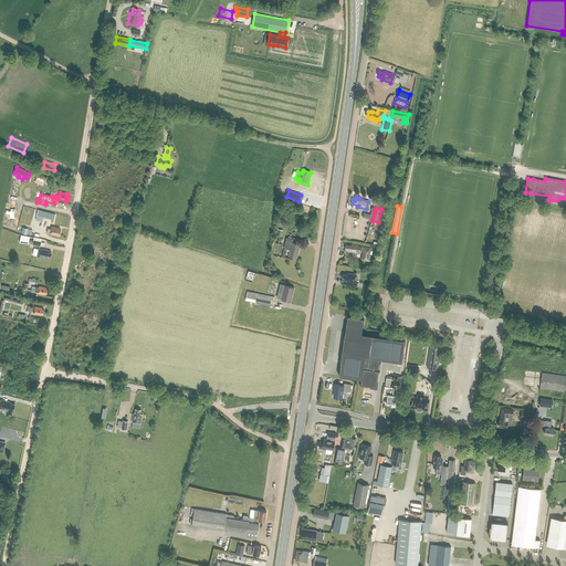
[(39,210),(37,216),(54,220),(55,215),(39,210)]
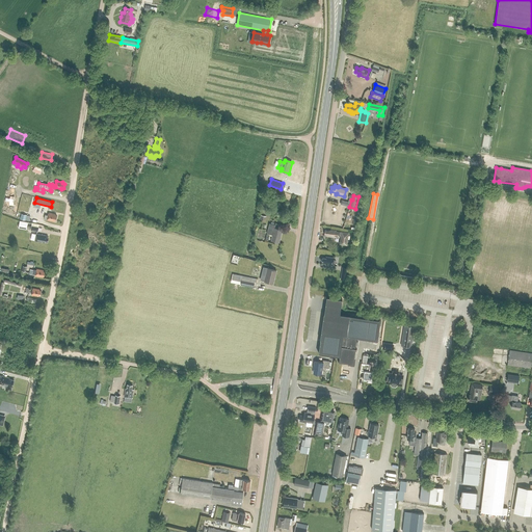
[(57,216),(55,215),(55,214),(49,213),(48,215),(45,215),(45,219),(54,221),(54,220),(56,220),(57,216)]
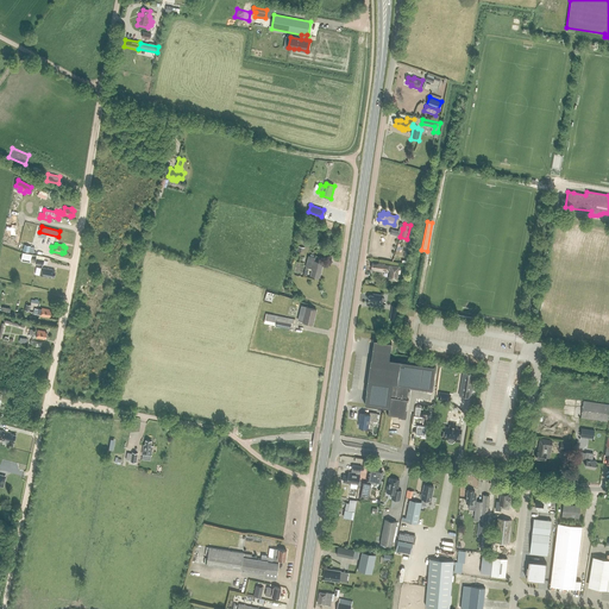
[(20,262),(31,262),(31,253),(22,252),(20,262)]
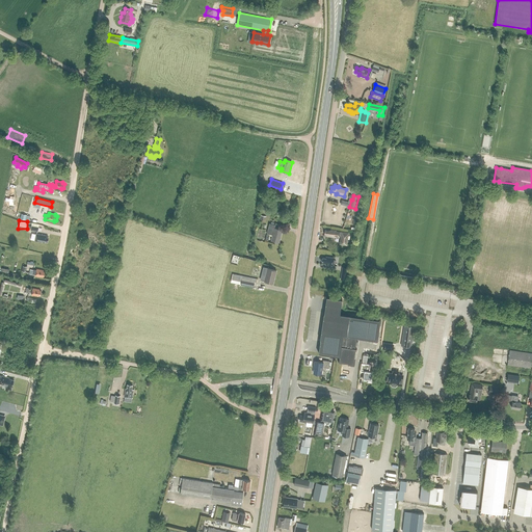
[(278,242),(282,230),(274,228),(275,225),(269,223),(267,234),(272,235),(271,241),(278,242)]
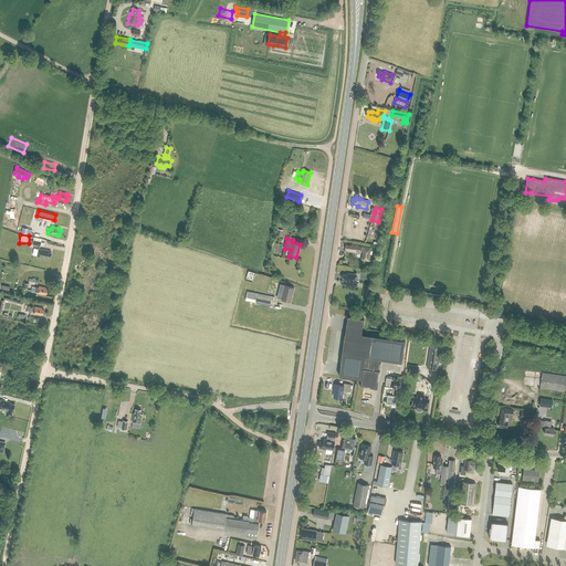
[(363,247),(363,249),(363,251),(362,260),(369,261),(370,248),(363,247)]
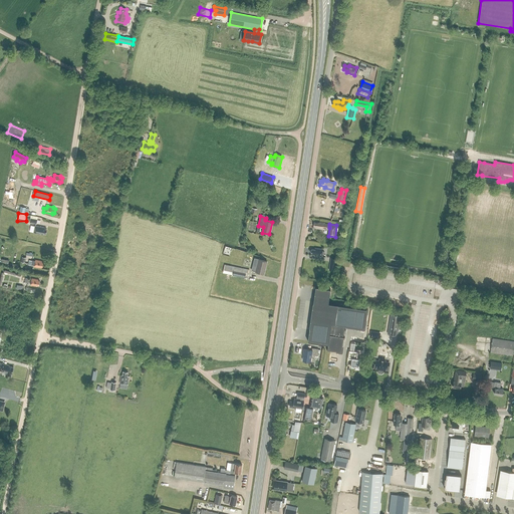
[(31,226),(30,232),(34,233),(43,235),(43,234),(46,234),(47,229),(45,229),(45,228),(35,226),(35,227),(31,226)]
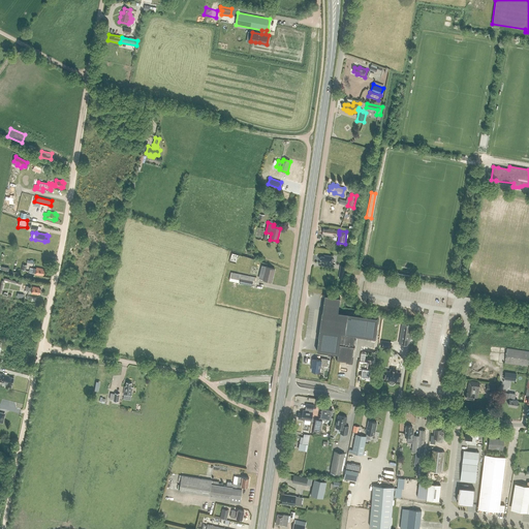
[(321,256),(320,261),(323,261),(323,263),(332,265),(332,261),(334,261),(334,259),(333,259),(333,256),(325,255),(325,257),(321,256)]
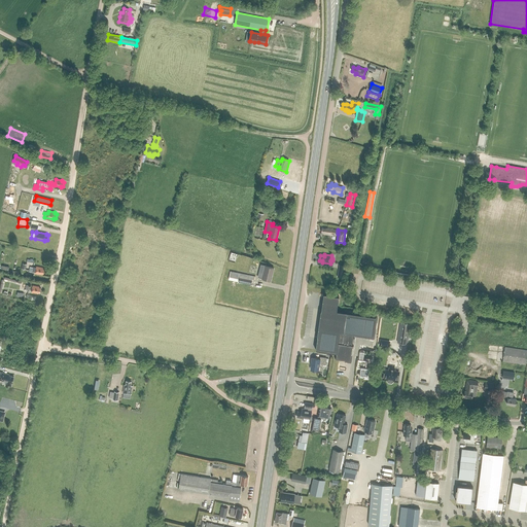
[(262,278),(271,280),(274,268),(266,266),(262,278)]
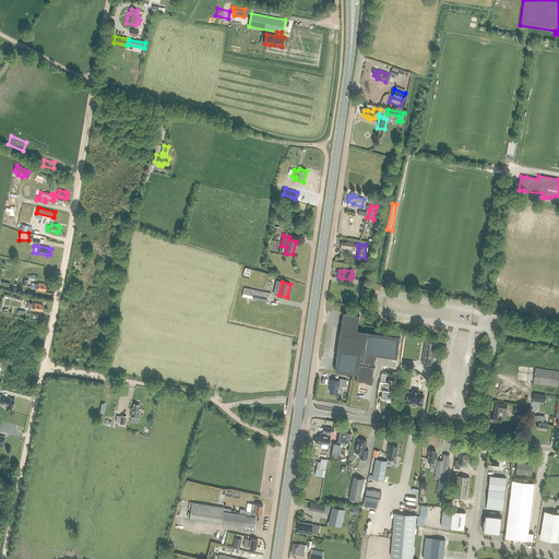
[(242,297),(241,296),(240,300),(246,301),(247,297),(253,299),(266,301),(268,297),(264,296),(265,292),(245,287),(242,297)]
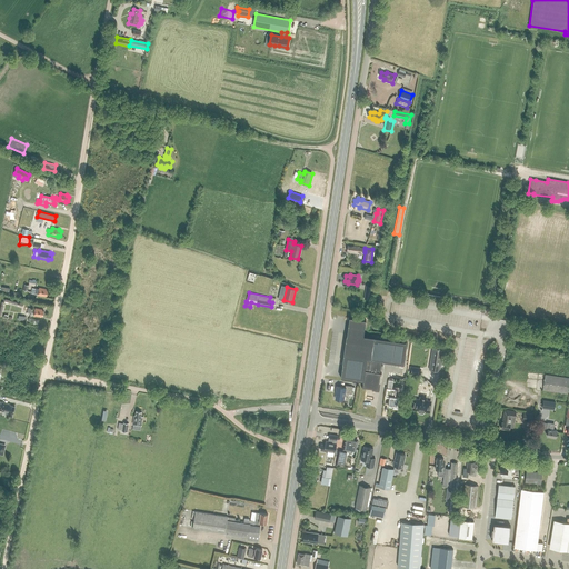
[(379,387),(381,373),(380,373),(382,361),(405,365),(408,342),(375,337),(365,336),(367,320),(350,318),(341,378),(363,381),(362,389),(363,388),(375,389),(376,386),(379,387)]
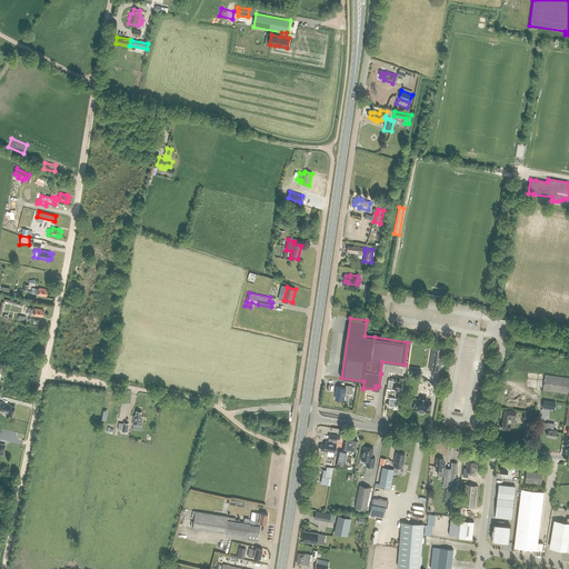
[(429,369),(440,371),(443,349),(432,347),(429,369)]
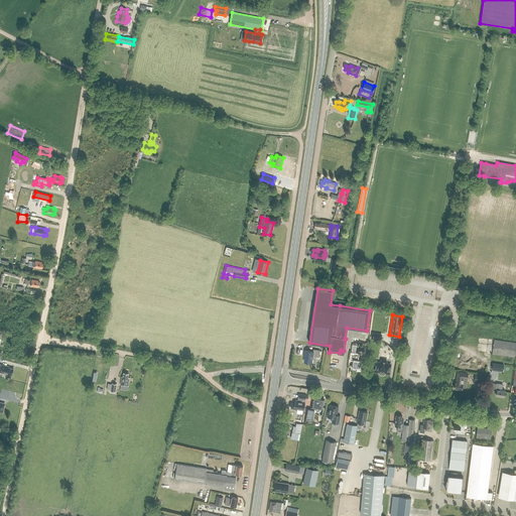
[(493,354),(515,358),(515,350),(515,343),(495,340),(493,354)]
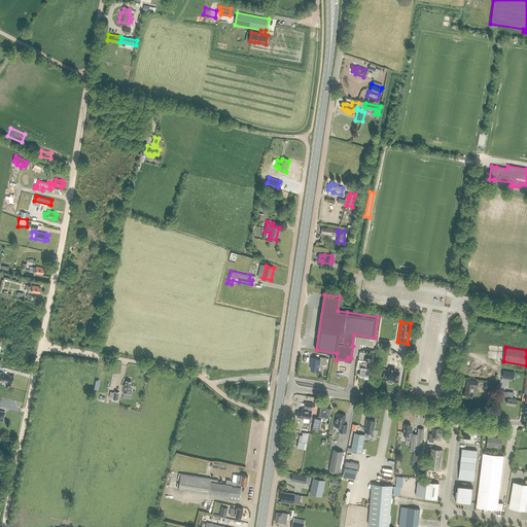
[(325,365),(326,358),(320,357),(320,359),(312,358),(311,362),(312,362),(311,370),(318,371),(319,364),(325,365)]
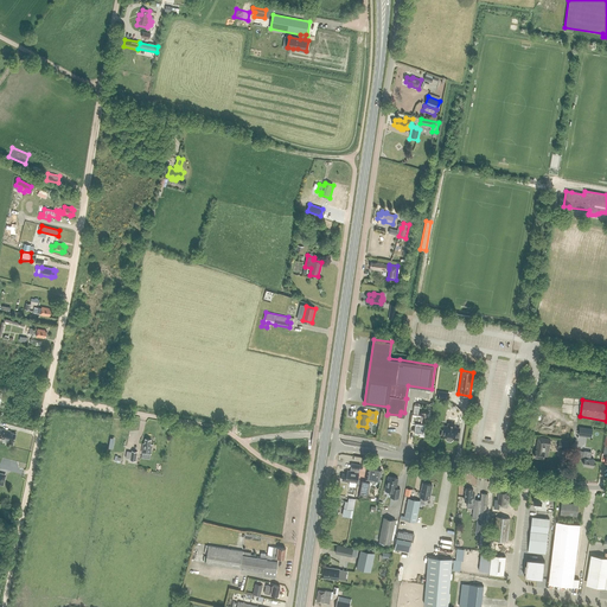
[(413,414),(411,423),(415,425),(414,434),(419,434),(420,435),(425,436),(426,425),(421,423),(422,416),(413,414)]
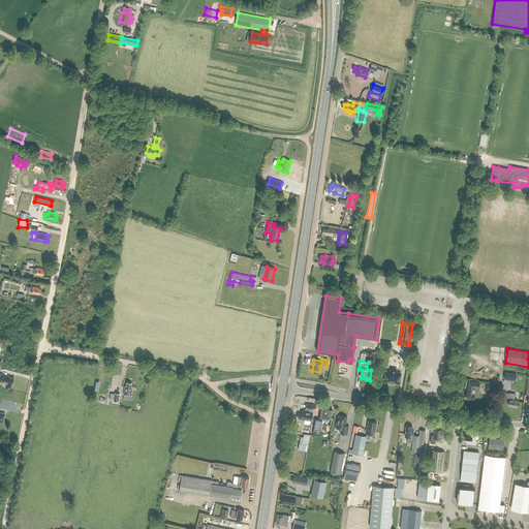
[(391,372),(386,371),(384,380),(399,382),(401,373),(396,373),(397,370),(392,369),(391,372)]
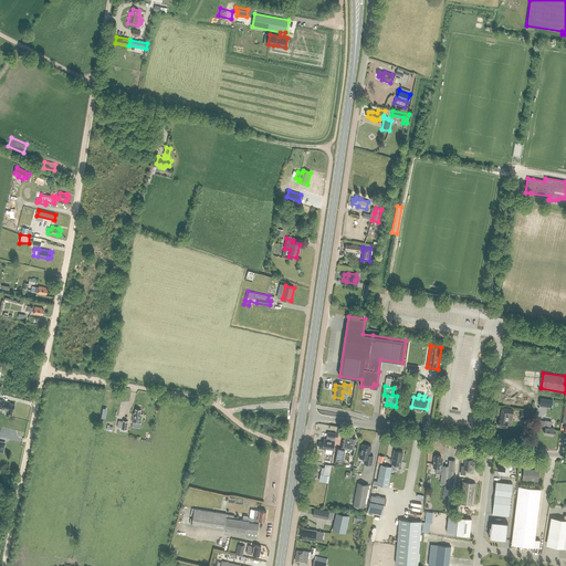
[(541,398),(540,406),(552,408),(553,400),(541,398)]
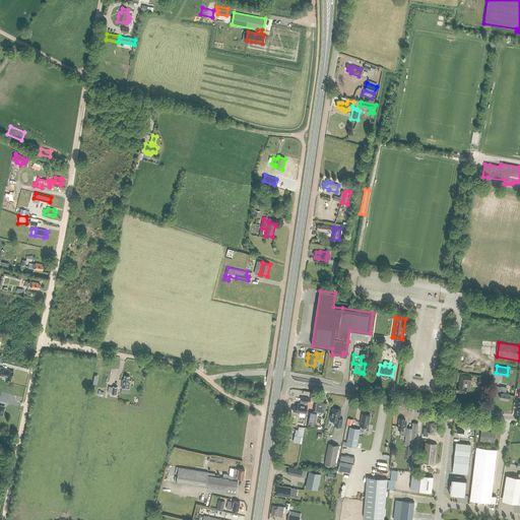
[(12,378),(13,372),(9,371),(9,370),(1,368),(0,371),(0,375),(9,378),(9,377),(12,378)]
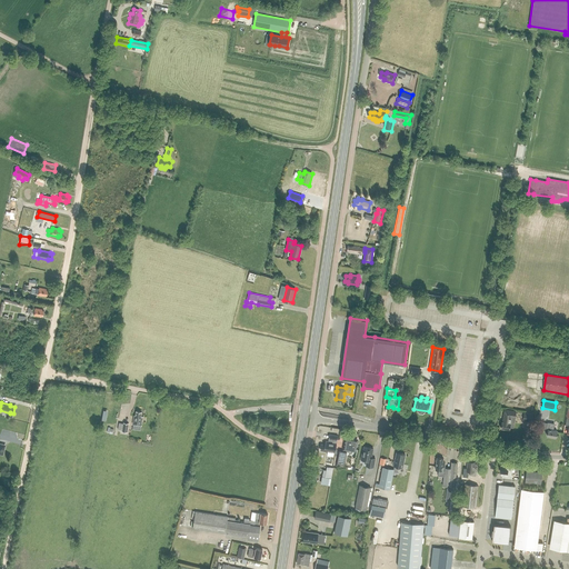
[(502,421),(501,429),(509,430),(510,423),(511,418),(515,418),(516,411),(506,410),(503,418),(503,417),(502,421)]
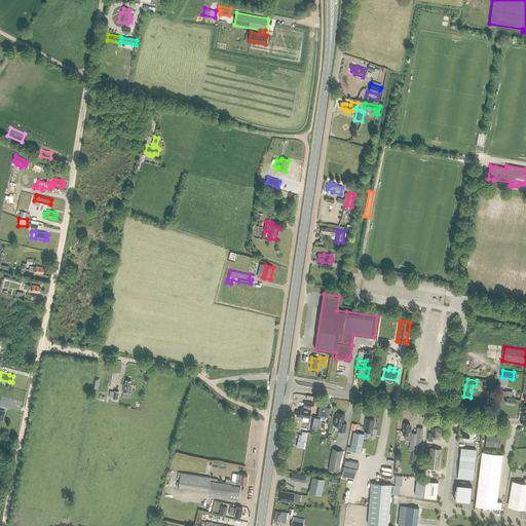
[(132,393),(133,385),(130,385),(132,381),(126,380),(125,384),(124,384),(123,392),(132,393)]
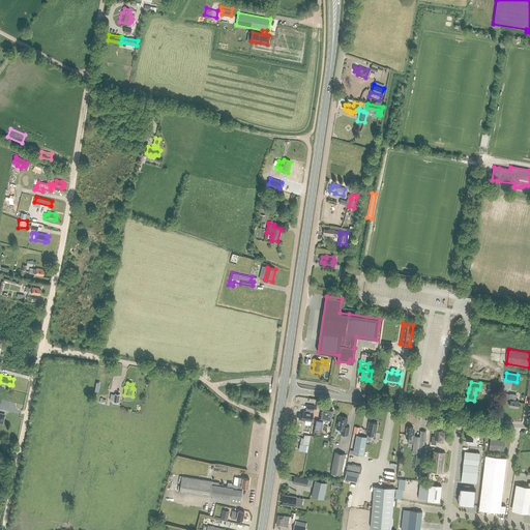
[(487,391),(496,393),(497,385),(488,384),(487,391)]
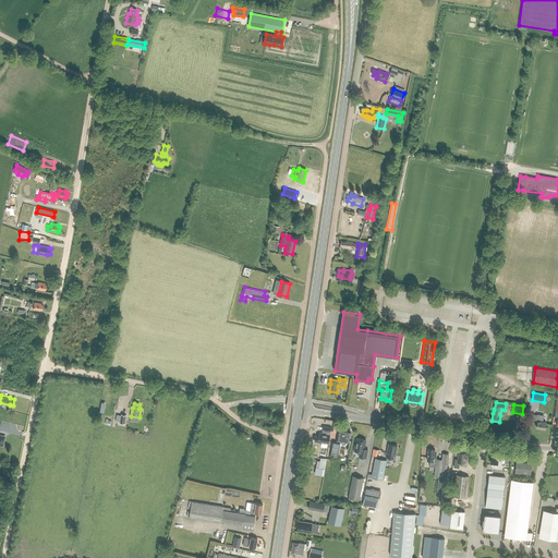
[(124,424),(126,415),(121,414),(121,415),(117,415),(116,422),(120,422),(120,423),(124,424)]
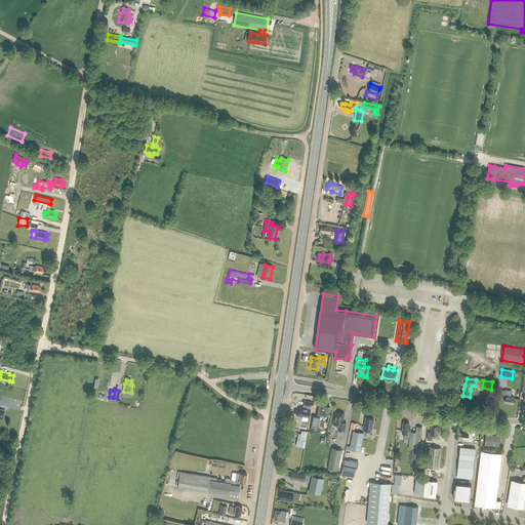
[(506,390),(505,393),(503,397),(506,398),(505,402),(513,404),(514,398),(511,397),(512,391),(506,390)]
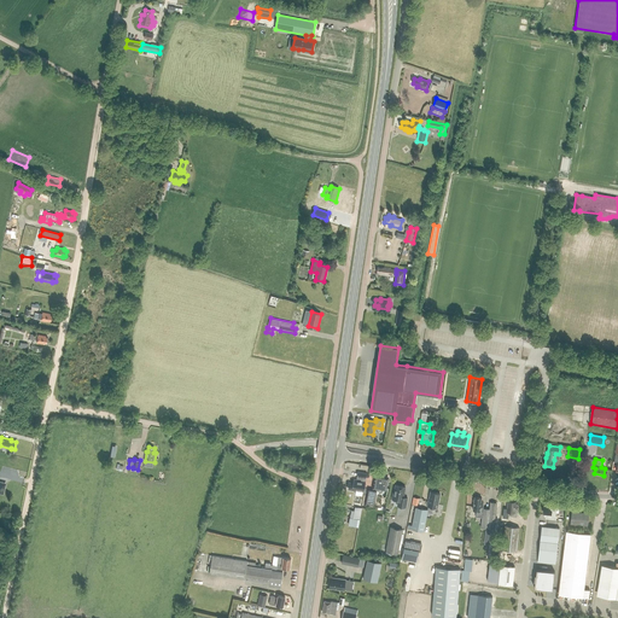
[(367,473),(359,472),(357,477),(359,477),(357,481),(354,479),(354,484),(349,483),(348,489),(353,490),(363,493),(367,473)]
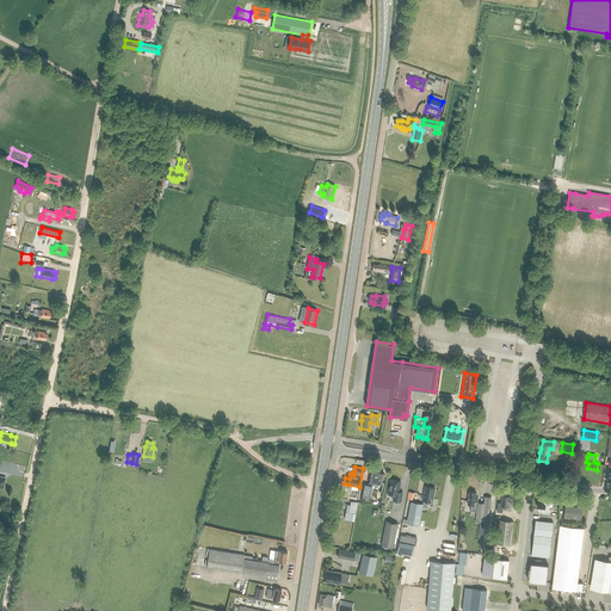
[(384,473),(371,470),(369,482),(369,485),(364,483),(362,498),(369,500),(372,485),(372,483),(382,485),(384,473)]
